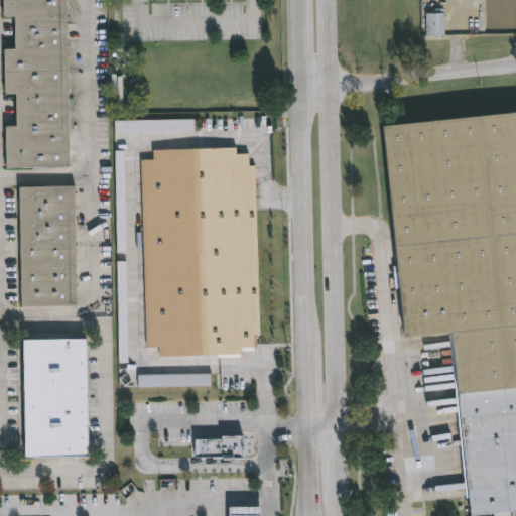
[(68,0),(71,168),(8,169),(7,128),(18,128),(18,95),(6,95),(6,50),(17,50),(17,17),(5,17),(4,0),(68,0)]
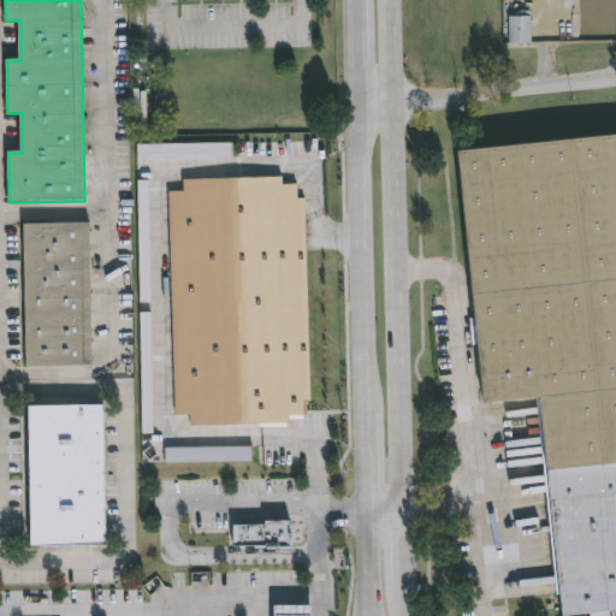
[(523,9),(523,15),(531,15),(531,41),(508,42),(508,15),(515,15),(515,10),(523,9)]
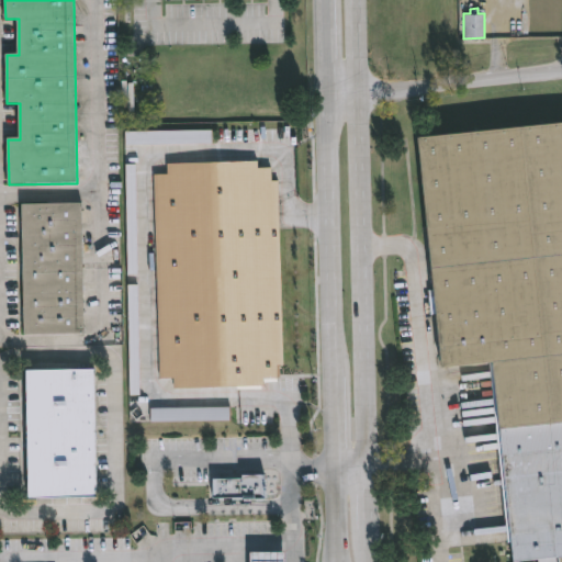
[(561,561),(537,561),(537,560),(528,561),(510,561),(497,429),(494,429),(487,361),(437,367),(413,136),(561,120),(561,561)]
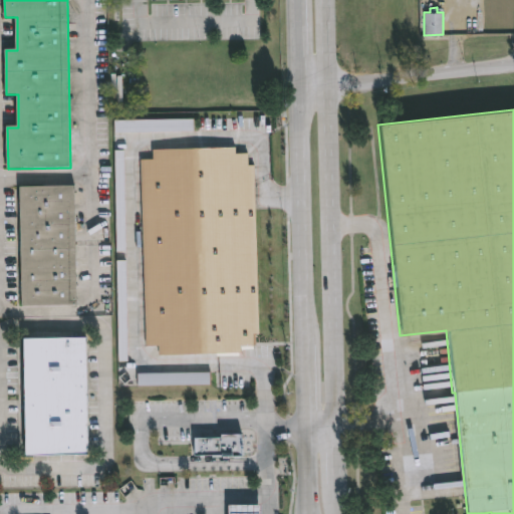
[(75,187),(78,305),(22,306),(20,188),(75,187)]
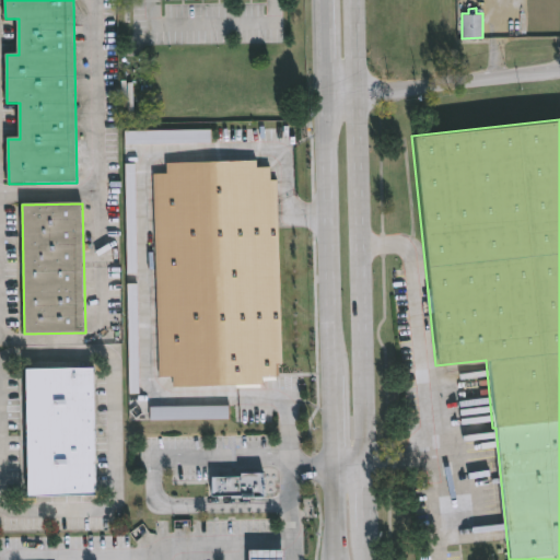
[(94,493),(26,494),(24,368),(92,366),(94,493)]
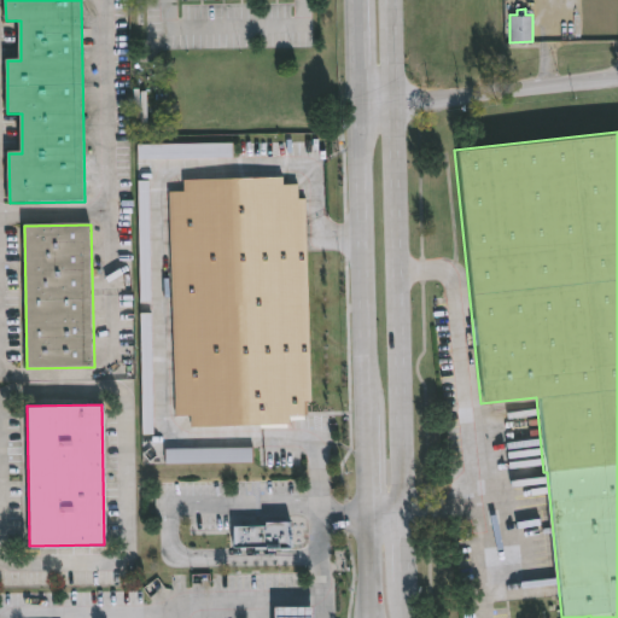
[(235,548),(269,547),(269,551),(293,549),(293,524),(269,525),(269,528),(235,529),(235,548)]
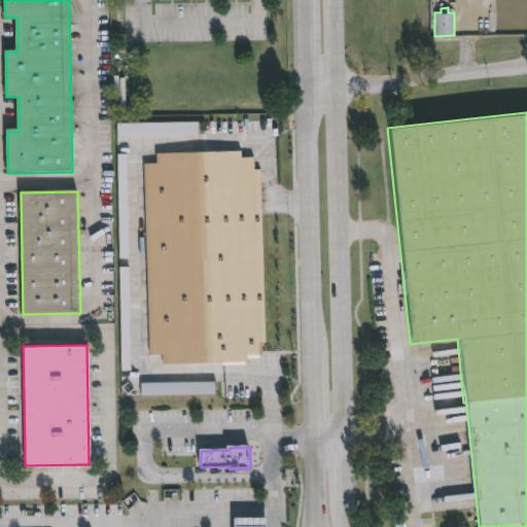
[(232,518),(232,526),(266,526),(266,517),(232,518)]
